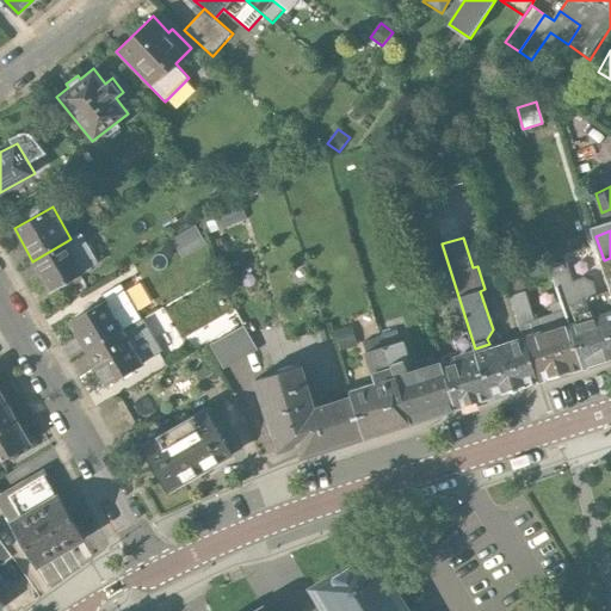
[(84,272),(67,241),(32,261),(50,291),(84,272)]
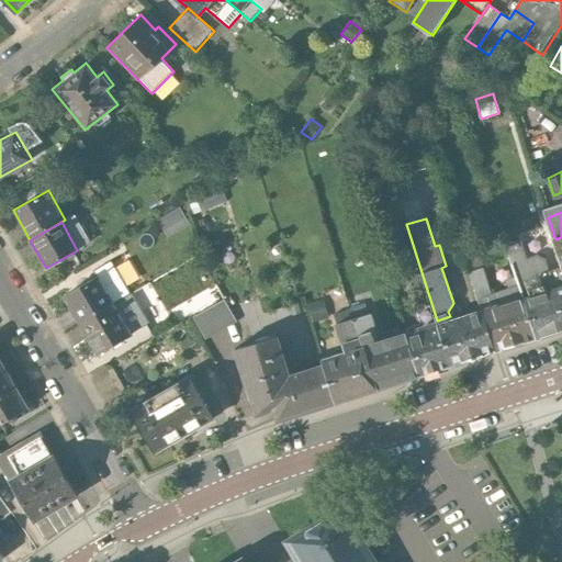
[(507,248),(523,293),(538,339),(561,330),(561,266),(532,277),(521,243),(507,248)]
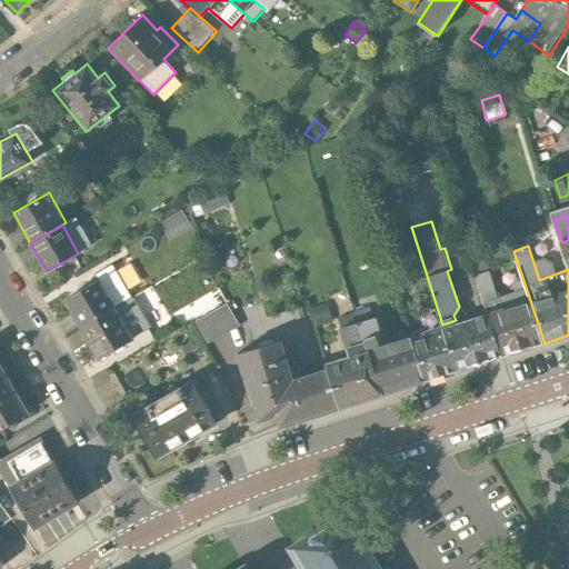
[(476,275),(487,310),(502,306),(490,270),(476,275)]
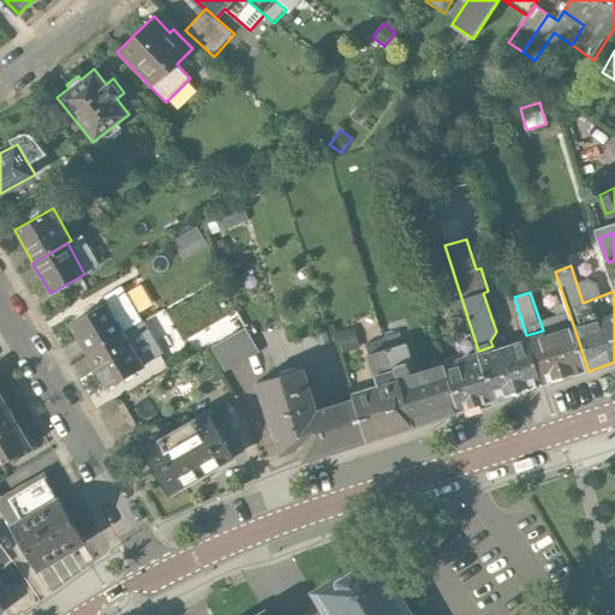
[(108,303),(70,324),(87,354),(125,333),(108,303)]
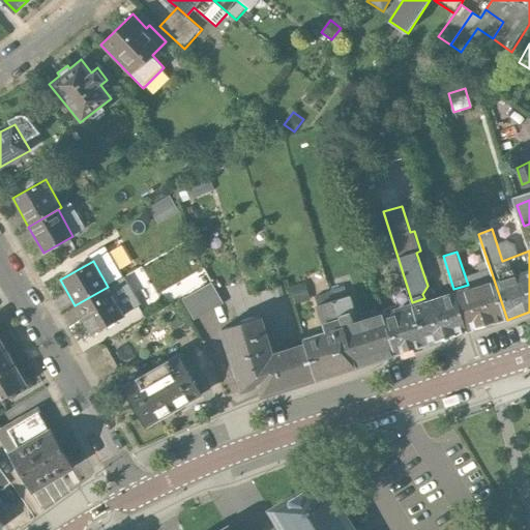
[(453,289),(468,332),(507,320),(493,276),(468,285),(453,289)]
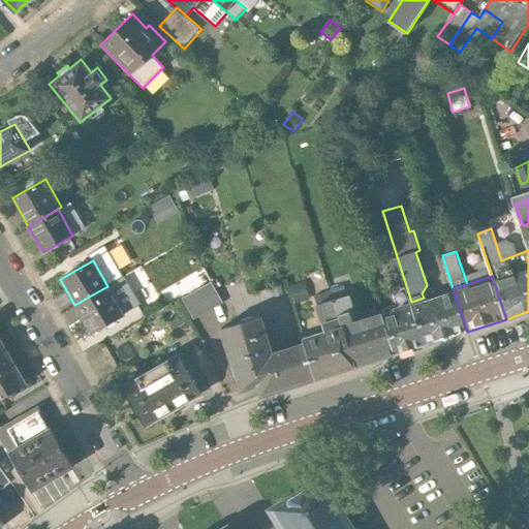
[(212,281),(182,299),(194,319),(224,303),(212,281)]
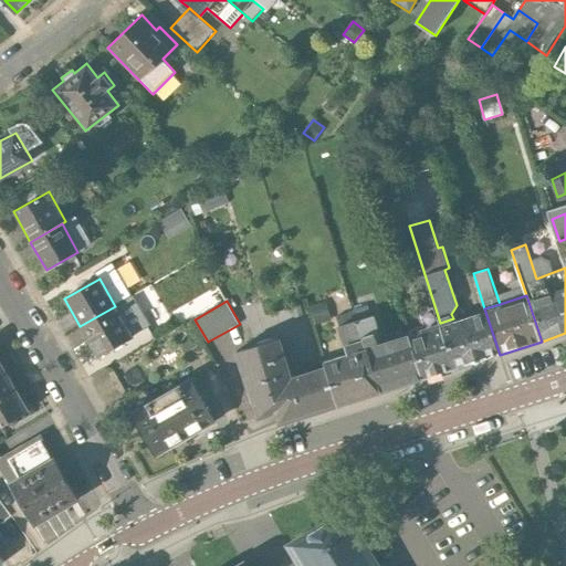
[(326,302),(310,306),(315,325),(332,321),(326,302)]
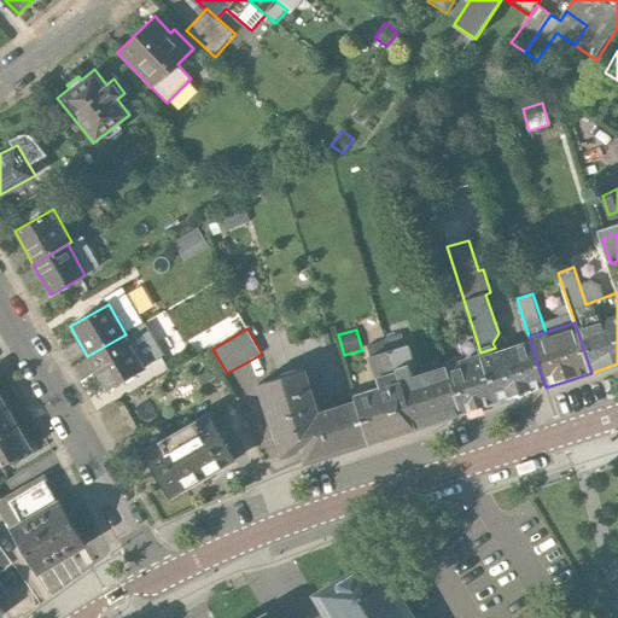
[(328,333),(319,337),(322,348),(332,344),(328,333)]
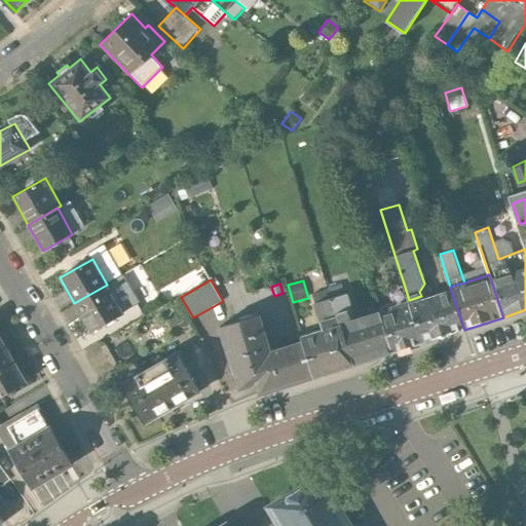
[(107,285),(74,303),(90,333),(124,314),(107,285)]
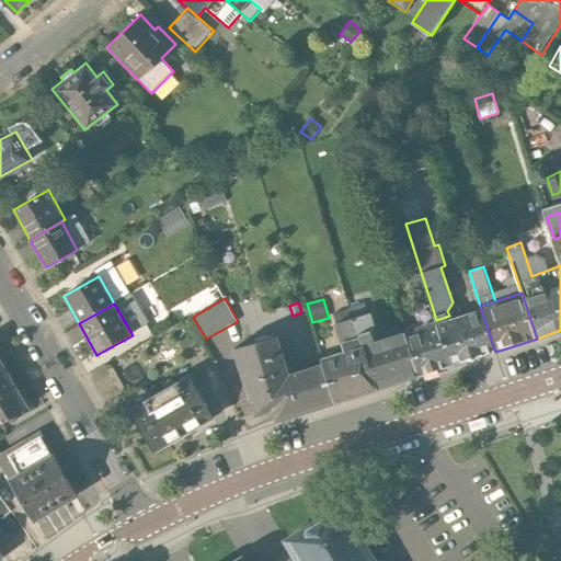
[(495,352),(480,306),(449,316),(436,320),(450,366),(495,352)]
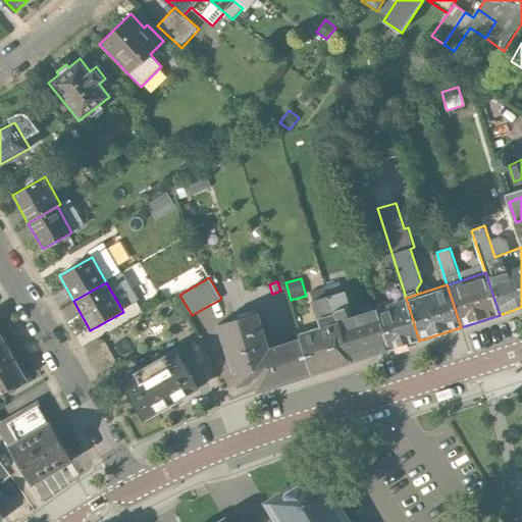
[(310,292),(313,301),(330,296),(327,285),(310,292)]
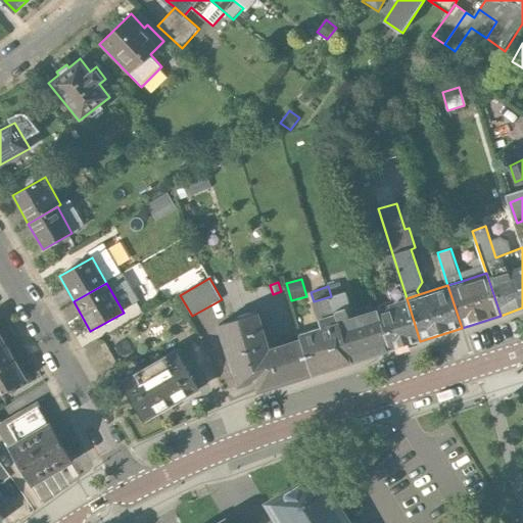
[(348,290),(331,296),(353,362),(392,348),(380,307),(351,317),(348,308),(353,306),(348,290)]
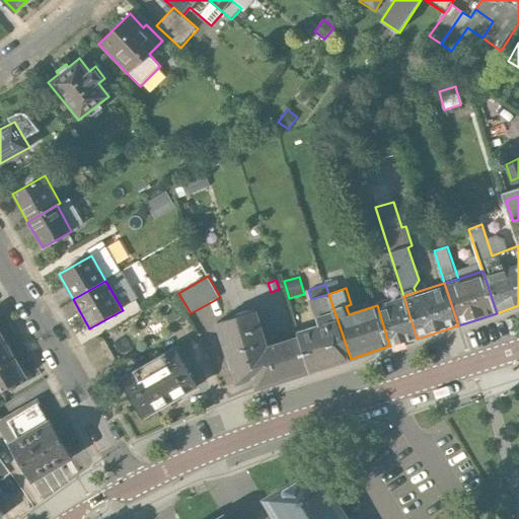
[(298,330),(300,336),(311,371),(351,359),(328,294),(311,299),(319,324),(298,330)]
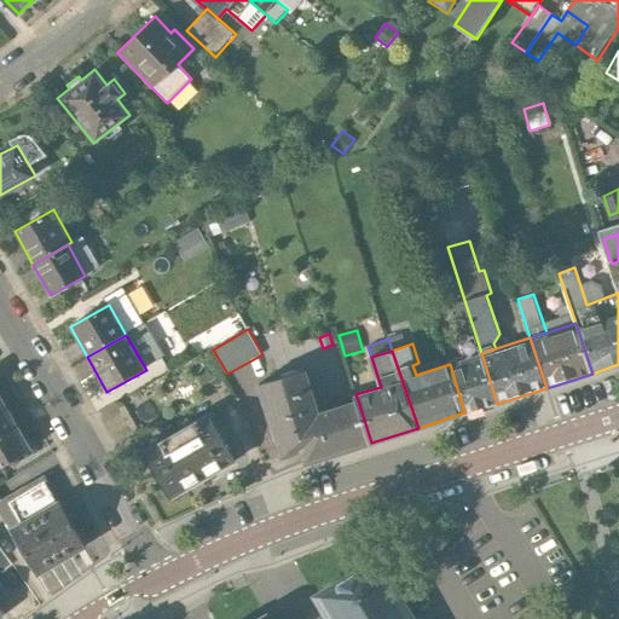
[(481,353),(450,364),(464,412),(497,404),(481,353)]
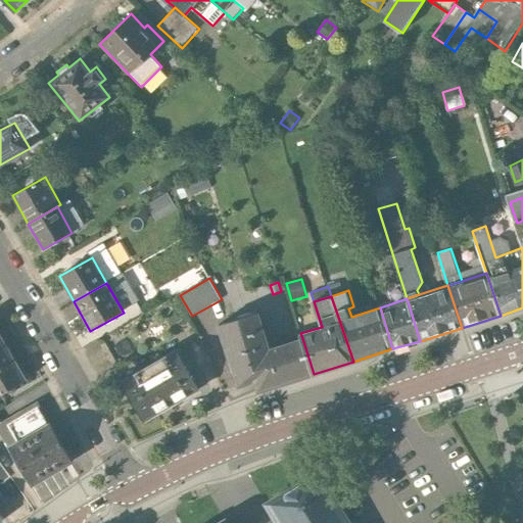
[(260,313),(219,326),(237,385),(256,379),(260,391),(314,374),(302,338),(272,348),(260,313)]
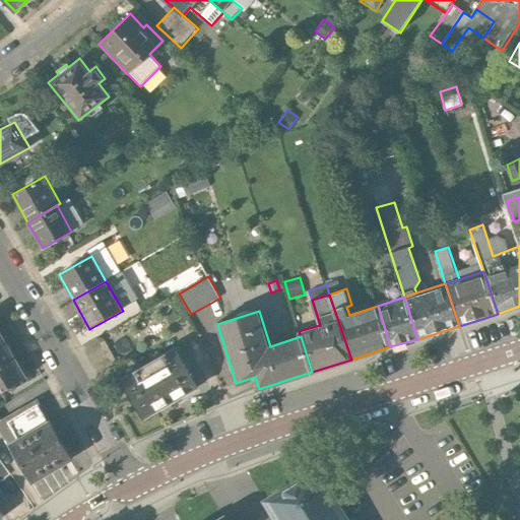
[(0,393),(27,378),(8,343),(0,347),(0,393)]
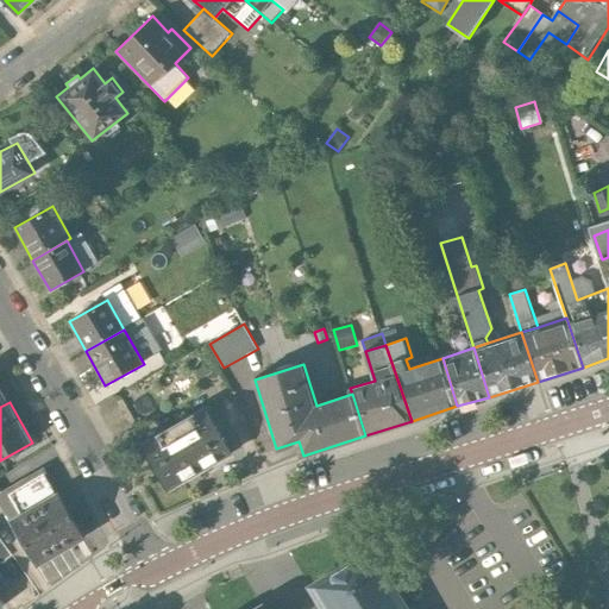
[(133,429),(168,490),(234,452),(208,406),(156,435),(148,421),(133,429)]
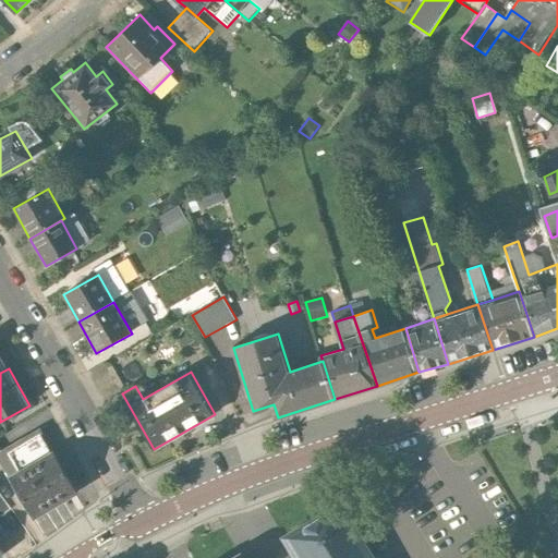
[(0,459),(35,520),(80,495),(40,428),(1,451),(0,451),(0,459)]
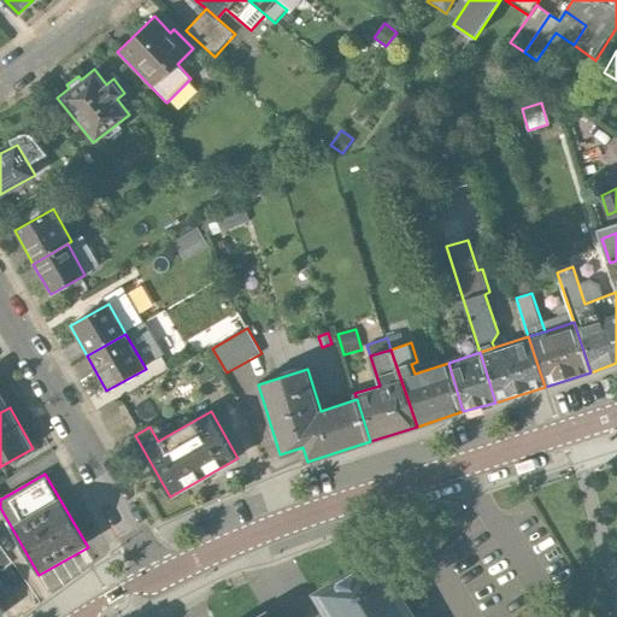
[(0,546),(0,570),(12,562),(0,546)]
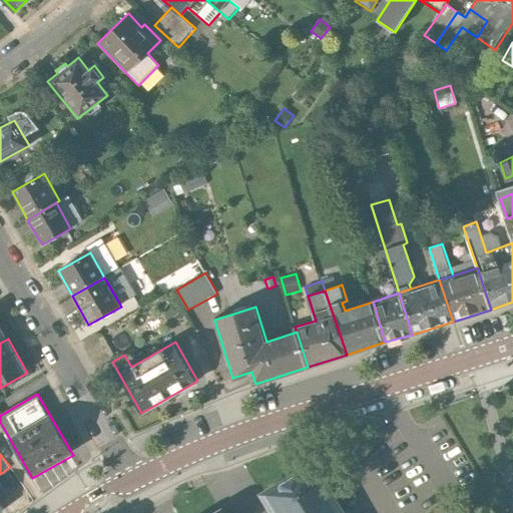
[(270,512),(346,512),(316,462),(259,494),(270,512)]
